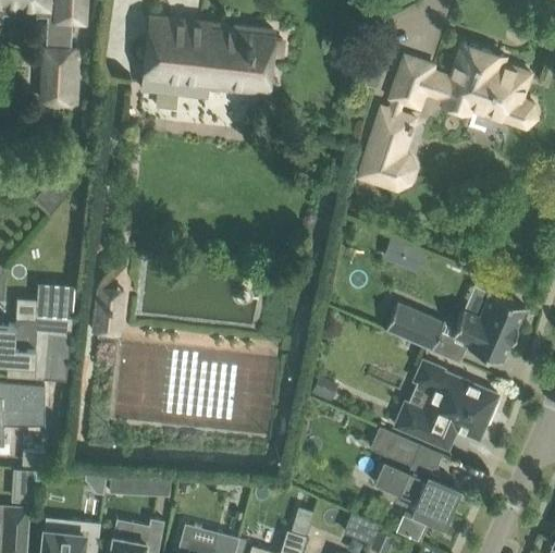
[(0,0),(0,8),(49,11),(47,51),(44,103),(76,105),(79,52),(73,52),(74,23),(85,24),(86,0),(0,0)]
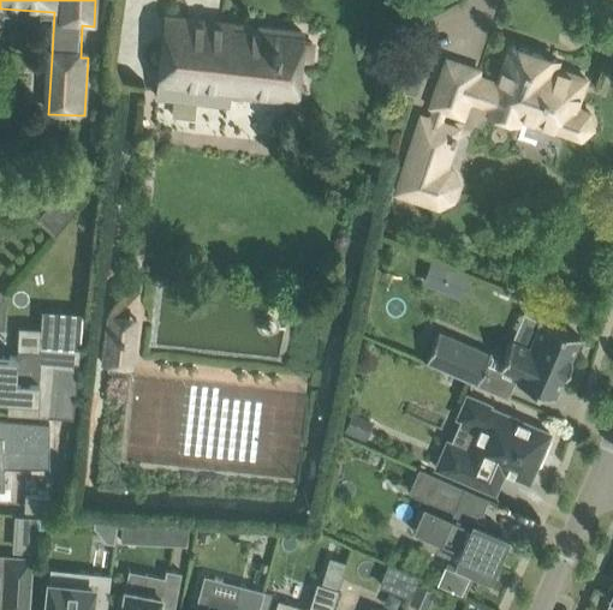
[(159,101),(176,103),(174,120),(195,123),(196,106),(230,109),(231,97),(296,103),(301,64),(313,65),(314,51),(302,49),(304,36),(167,21),(165,45),(159,101)]
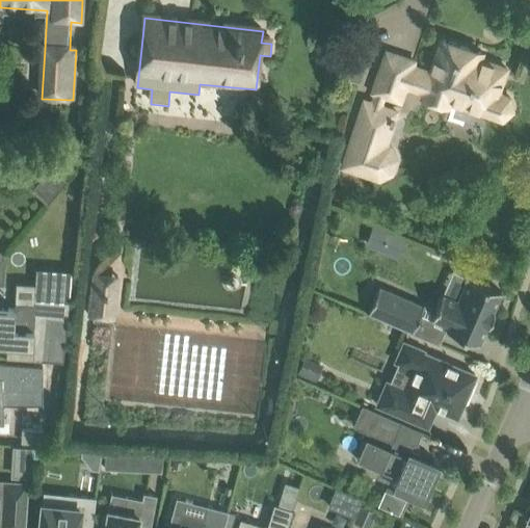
[(445,43),(433,77),(414,70),(416,64),(390,55),(376,95),(378,96),(375,107),(368,104),(346,169),(382,181),(395,176),(399,162),(393,150),(388,149),(399,115),(382,109),(387,98),(403,104),(407,88),(427,95),(426,101),(451,109),(456,95),(492,106),(494,117),(505,122),(514,113),(512,101),(500,97),(509,72),(482,62),(484,56),(445,43)]
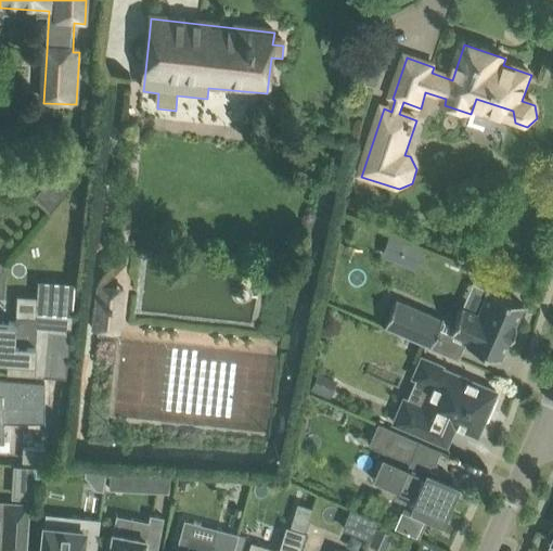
[(364,86),(365,86),(377,90),(384,73),(370,67),(364,86)]
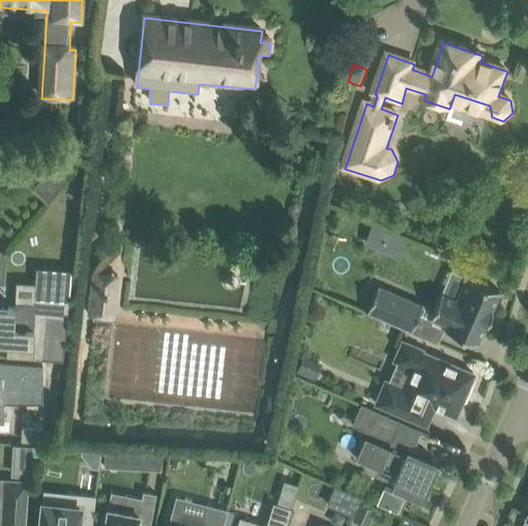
[(50,170),(32,191),(50,205),(67,184),(50,170)]
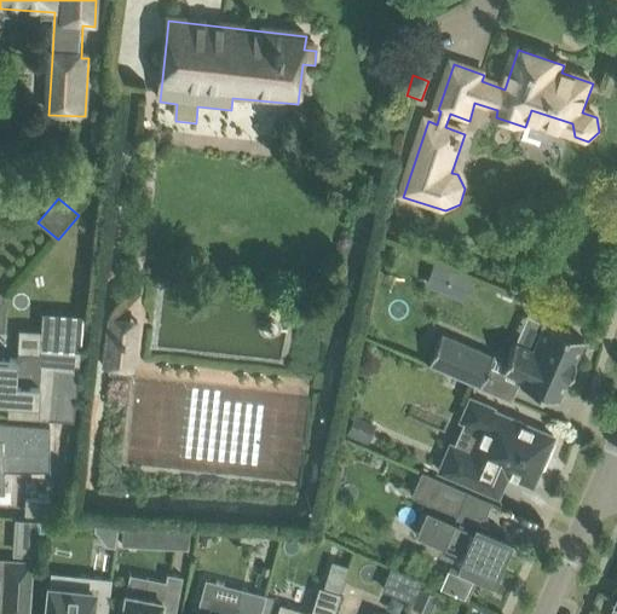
[(438,270),(431,288),(448,295),(455,277),(438,270)]
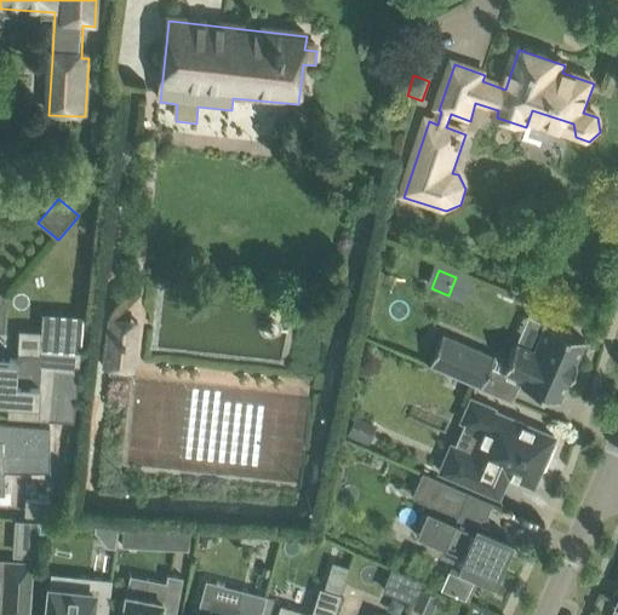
[(0,362),(0,406),(38,408),(38,423),(75,425),(81,319),(44,316),(41,357),(18,356),(18,365),(0,362)]
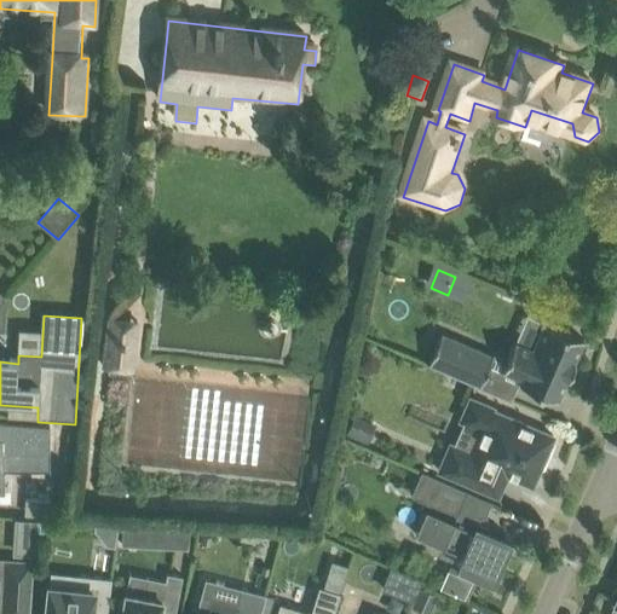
[(105,370),(134,374),(139,325),(110,322),(105,370)]
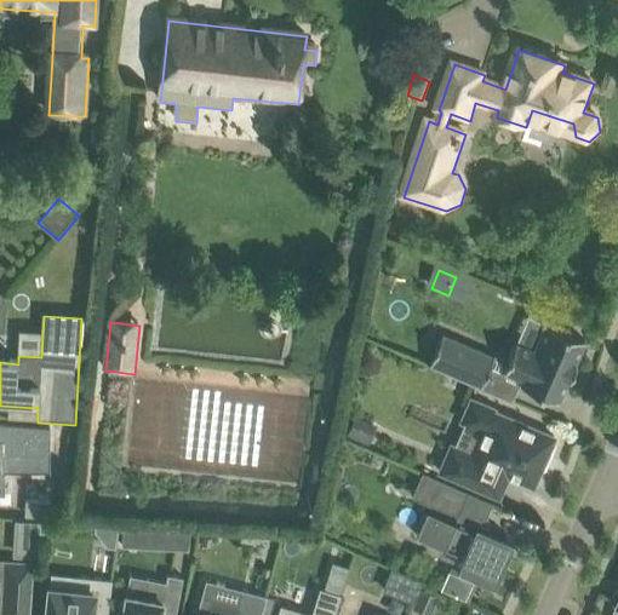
[(521,386),(560,403),(571,380),(577,367),(576,367),(587,344),(547,327),(536,354),(518,346),(505,375),(522,383),(521,386)]
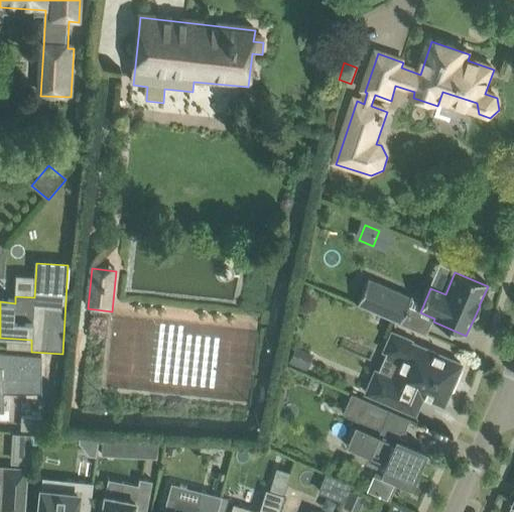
[(369,281),(358,306),(401,326),(412,300),(369,281)]
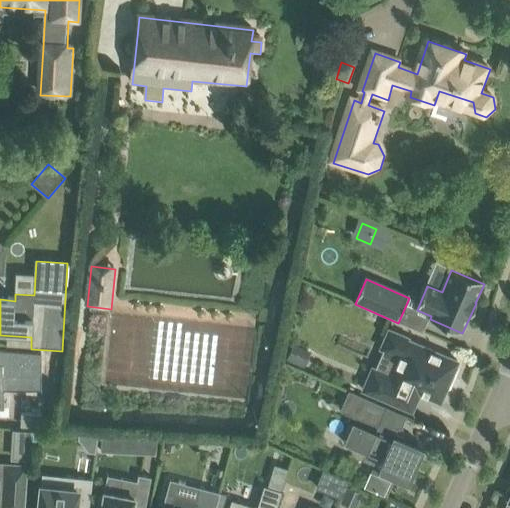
[(364,392),(413,414),(421,395),(441,404),(452,379),(456,378),(460,370),(458,365),(459,364),(408,342),(409,341),(390,332),(382,350),(399,358),(390,378),(374,371),(364,392)]
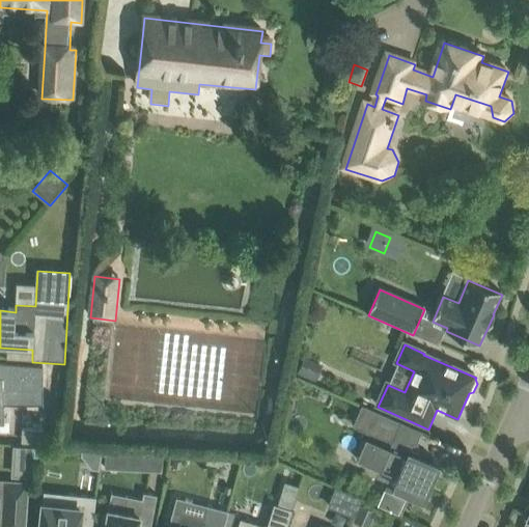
[(319,367),(304,361),(297,377),(312,384),(319,367)]
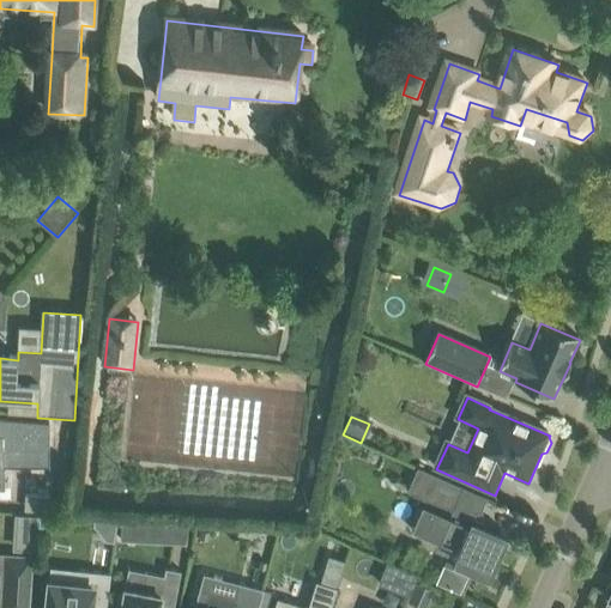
[(41,421),(41,437),(64,437),(65,423),(41,421)]
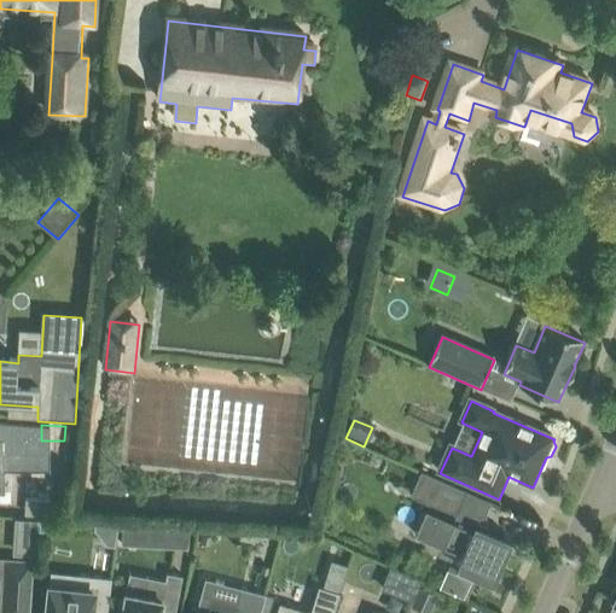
[(423,474),(412,498),(458,518),(460,511),(482,520),(486,521),(493,505),(466,494),(423,474)]
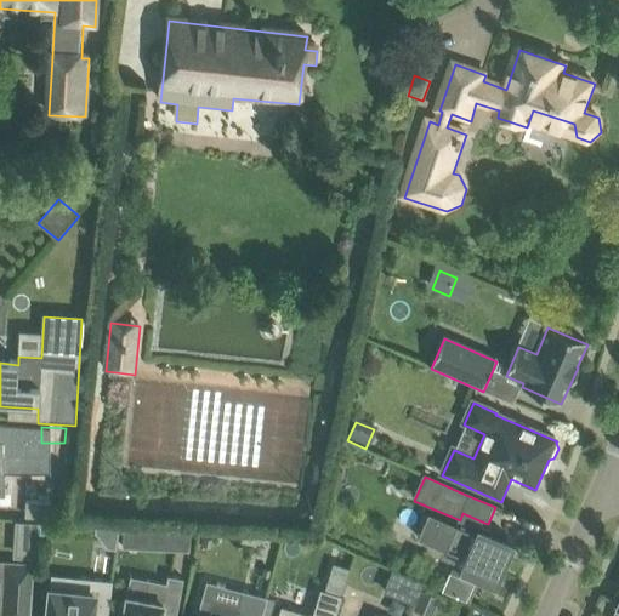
[(29,506),(28,520),(55,522),(56,507),(29,506)]
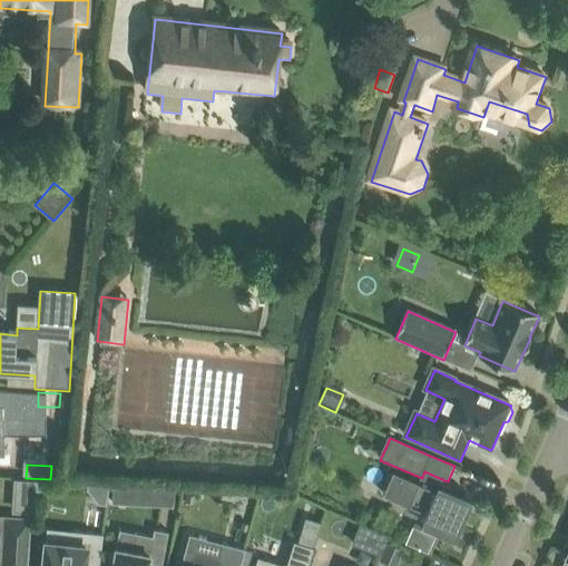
[(394,474),(384,496),(427,515),(421,526),(440,535),(456,542),(467,516),(473,501),(468,498),(441,487),(444,480),(424,471),(422,478),(420,485),(394,474)]
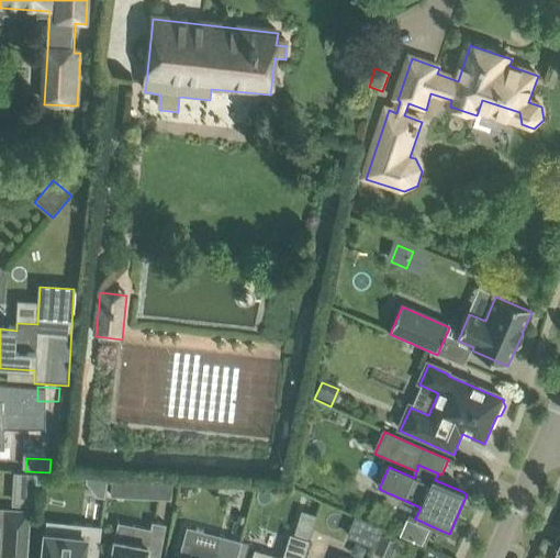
[(35,478),(14,478),(13,498),(34,499),(35,478)]
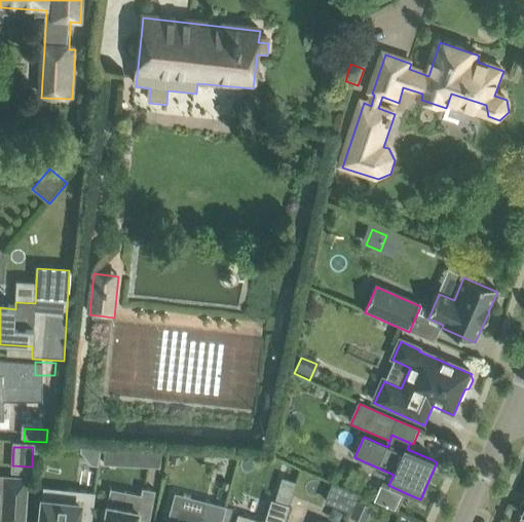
[(89,469),(97,470),(99,450),(79,448),(78,455),(89,469)]
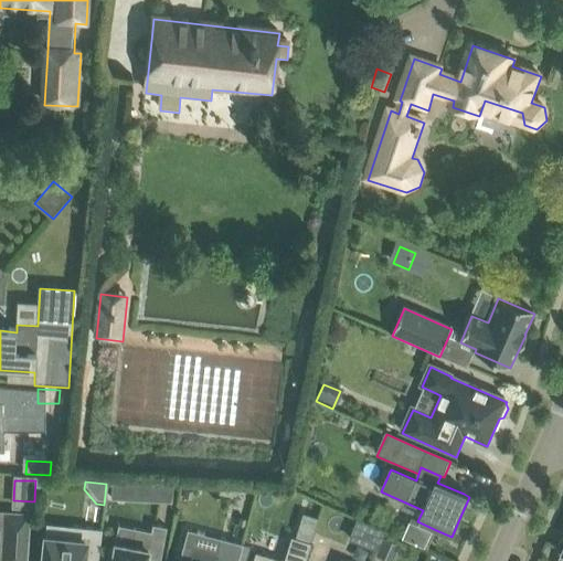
[(116,483),(114,498),(155,503),(156,487),(116,483)]
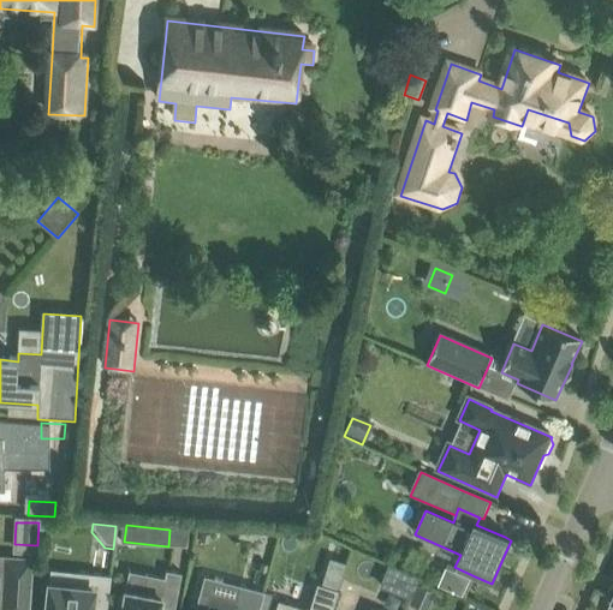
[(174,528),(173,548),(190,549),(191,530),(174,528)]
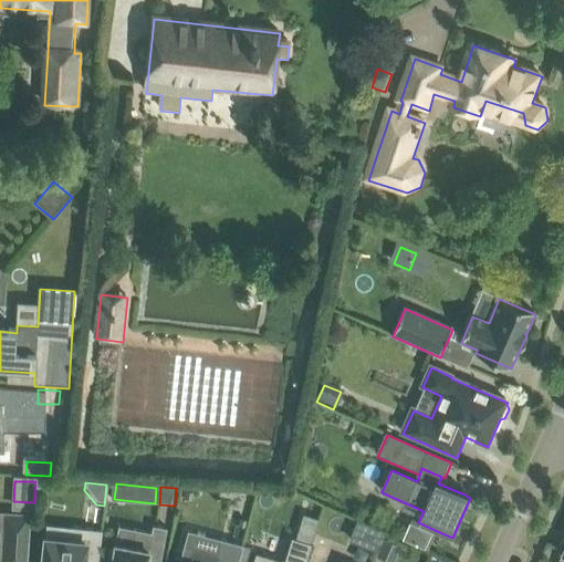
[(0,560),(4,561),(25,561),(29,519),(7,517),(6,534),(0,533),(0,560)]
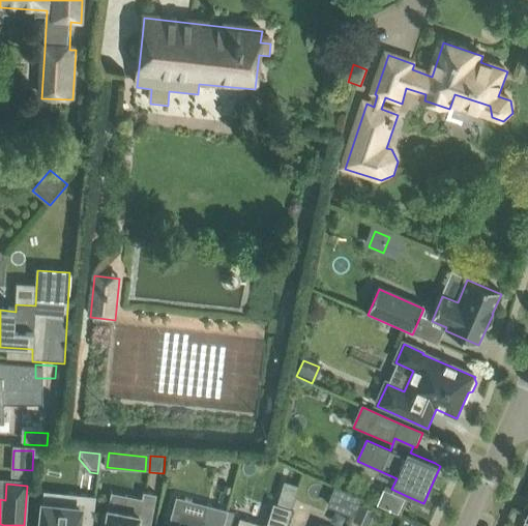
[(403,515),(409,498),(384,489),(378,506),(403,515)]
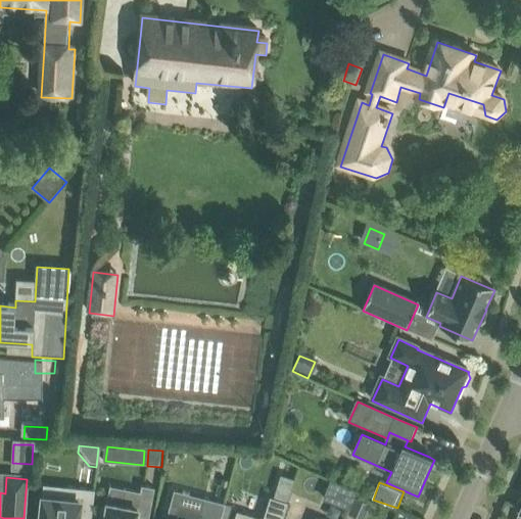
[(325,501),(350,511),(358,493),(332,483),(325,501)]
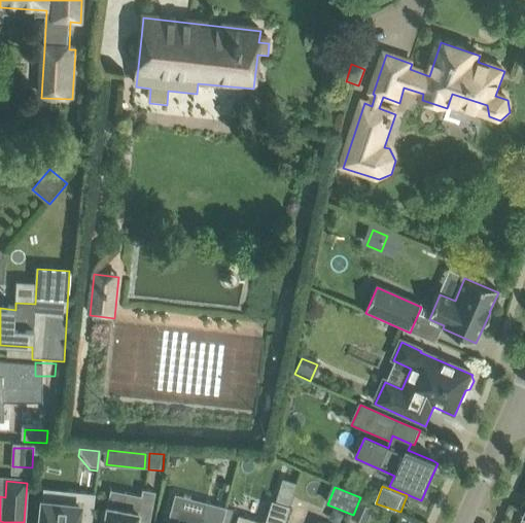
[(151,522),(154,506),(156,494),(143,491),(142,498),(127,495),(111,492),(108,508),(107,514),(104,515),(102,522),(151,522)]
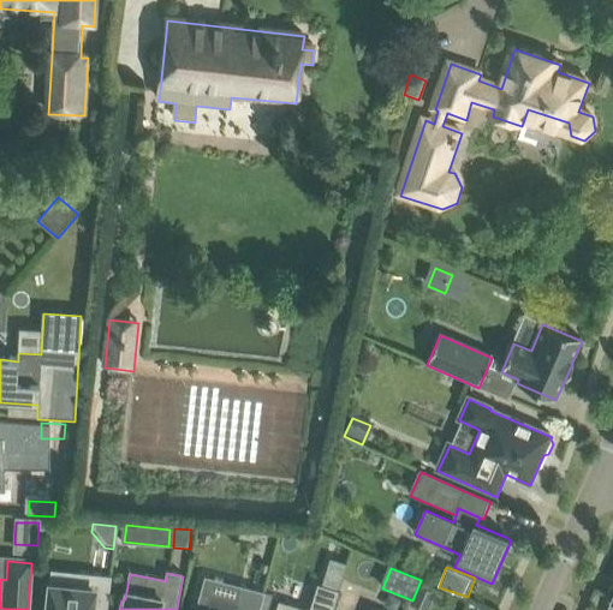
[(108,609),(112,578),(77,575),(76,588),(51,586),(48,609),(108,609)]
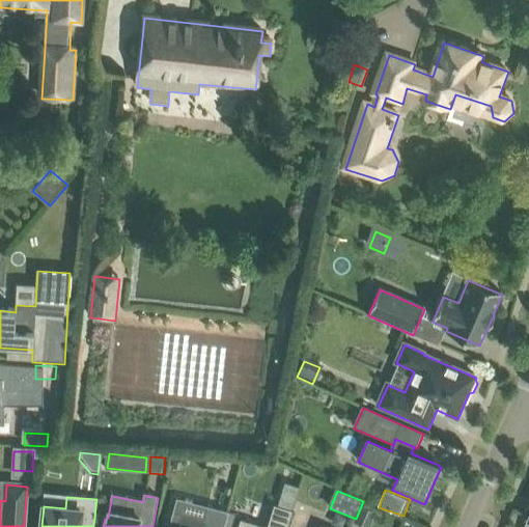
[(288,526),(294,512),(277,507),(270,526),(252,526),(241,523),(240,526),(288,526)]
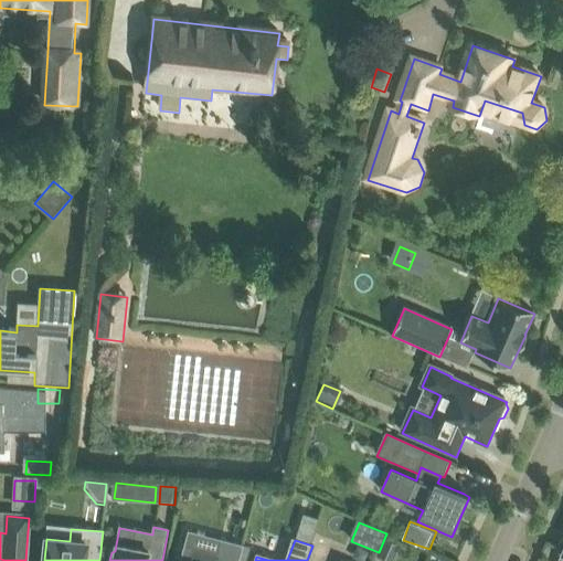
[(222,541),(219,556),(186,547),(181,560),(240,560),(244,547),(222,541)]
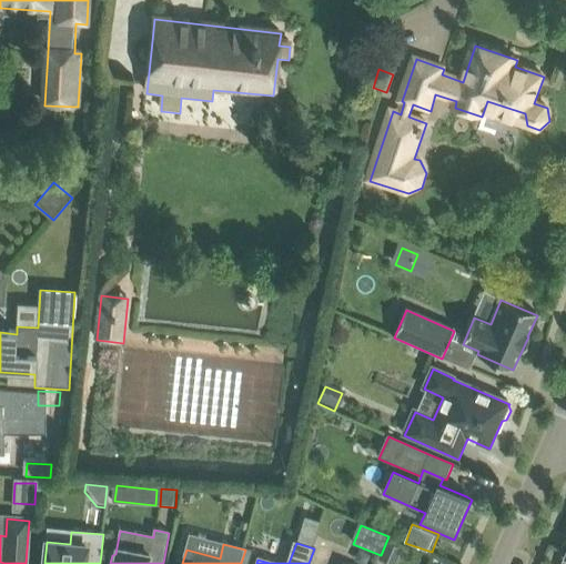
[(390,544),(382,562),(385,563),(397,563),(403,550),(390,544)]
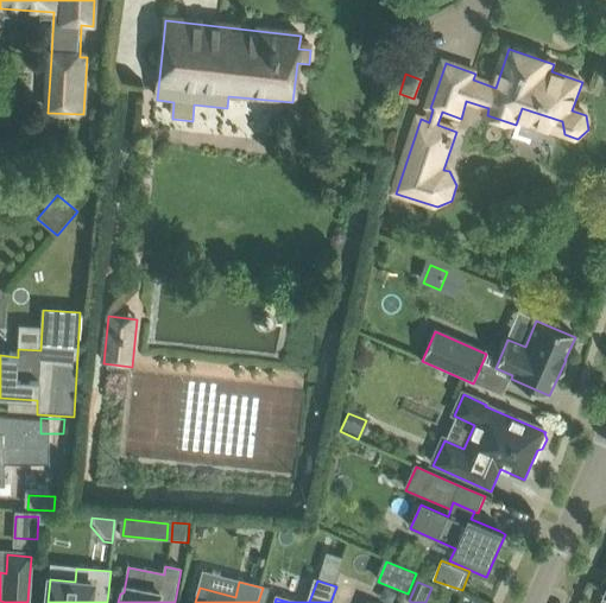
[(263,588),(259,602),(266,602),(270,589),(263,588)]
